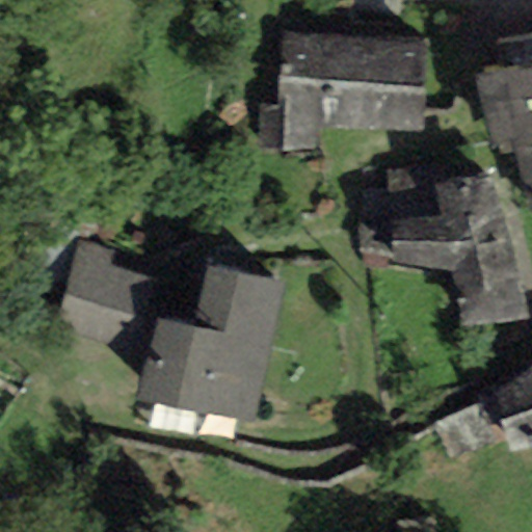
[(354,129),(357,36),(282,34),(280,105),(261,105),(260,151),(314,152),(315,128),(354,129)]
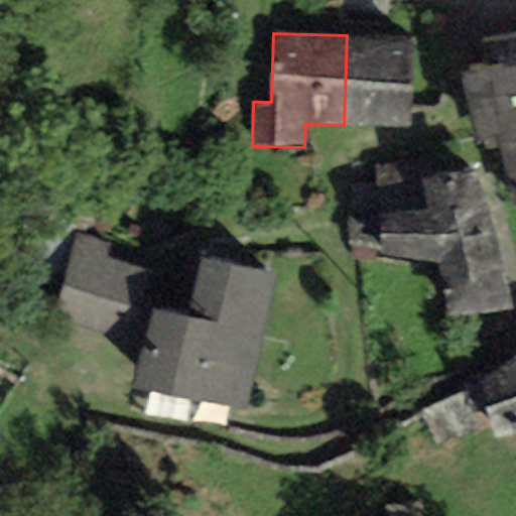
[(411,37),(347,35),(344,125),(408,127),(411,37)]
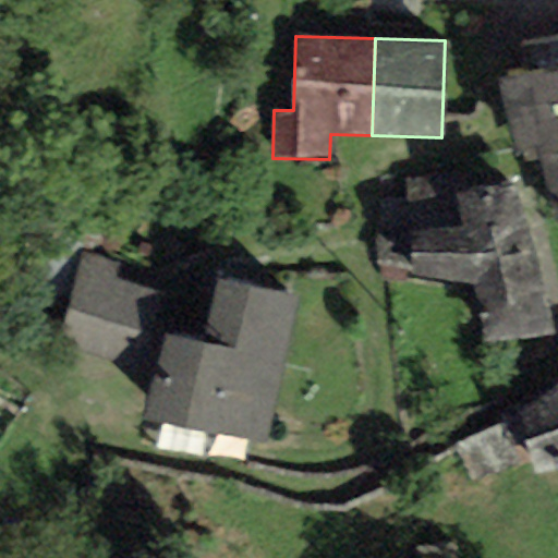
[(529,77),(500,82),(517,160),(541,156),(557,152),(557,38),(523,46),(529,77)]
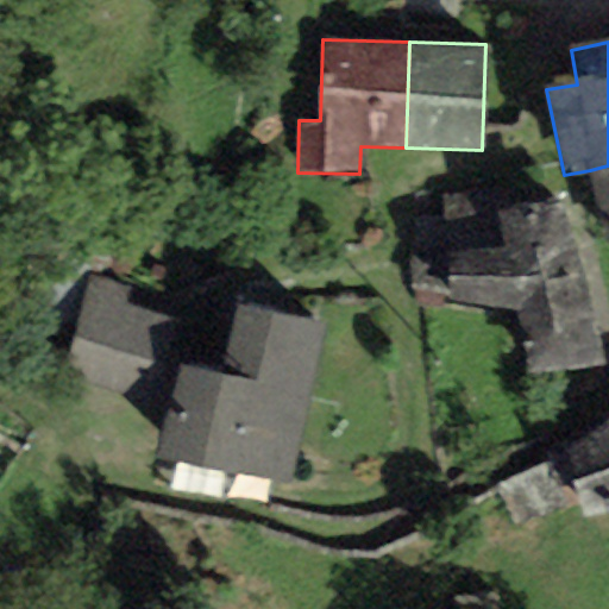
[(608,165),(590,170),(608,253),(608,252),(608,165)]
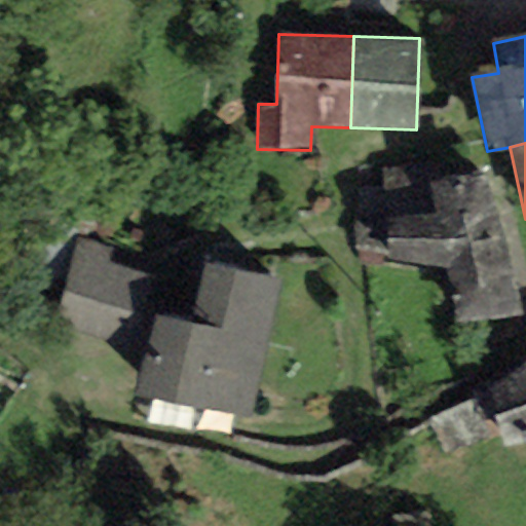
[(430,160),(382,167),(358,167),(357,249),(387,252),(387,259),(447,268),(454,325),(523,316),(505,233),(484,173),(435,184),(430,160)]
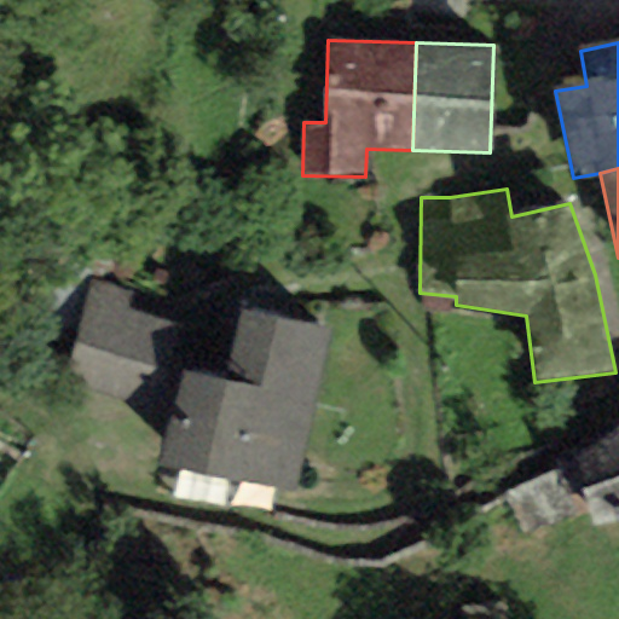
[(88,276),(65,376),(165,399),(184,318),(127,305),(131,285),(88,276)]
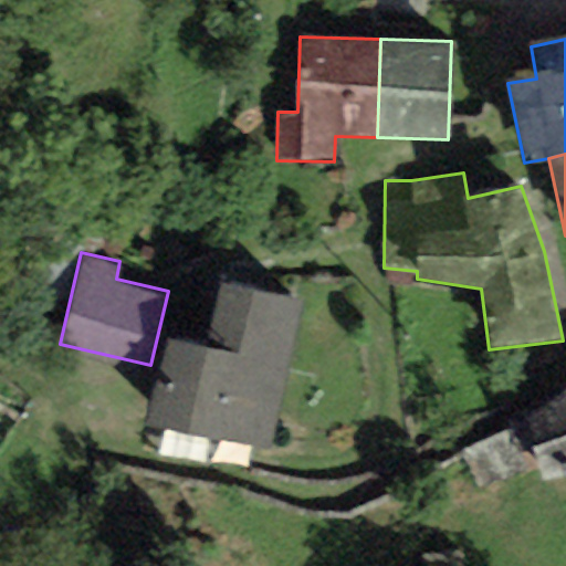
[(147,410),(271,437),(303,289),(219,271),(206,335),(165,326),(147,410)]
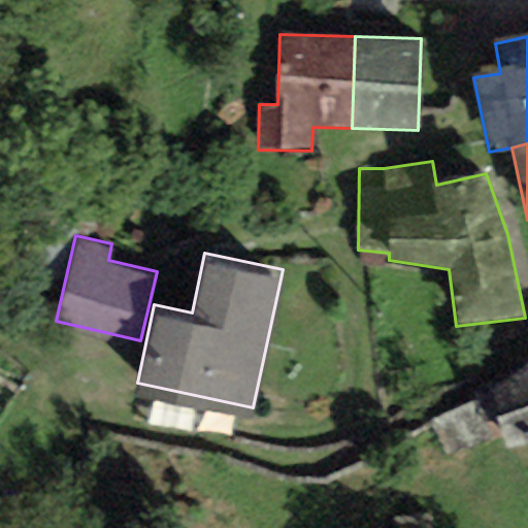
[(527,446),(527,365),(495,394),(506,452),(527,446)]
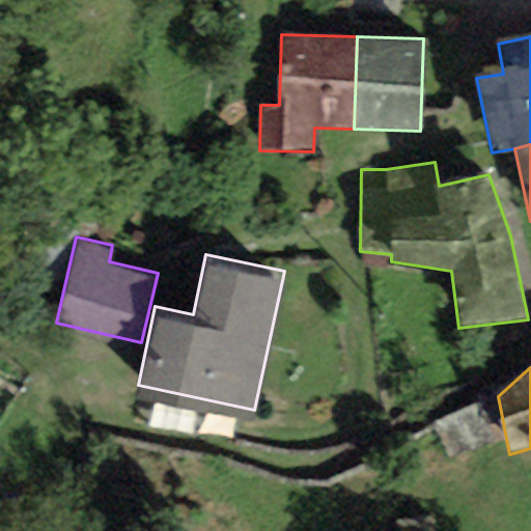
All buildings are outlined.
